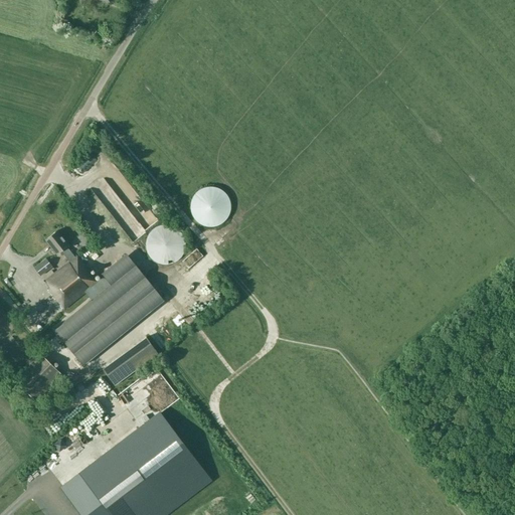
[(58,25),(64,27),(67,21),(61,18),(58,25)]
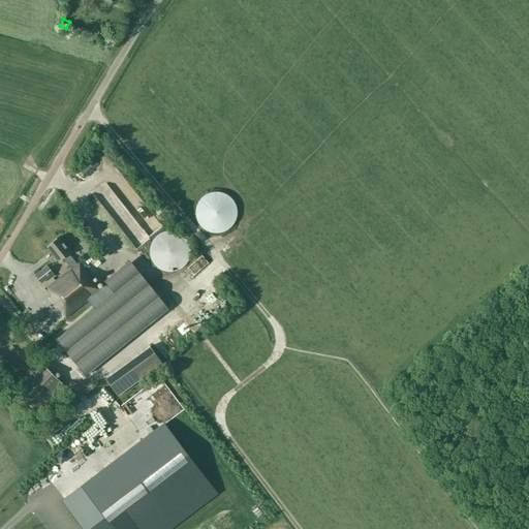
[(92,192),(103,205),(116,193),(103,181),(92,192)]
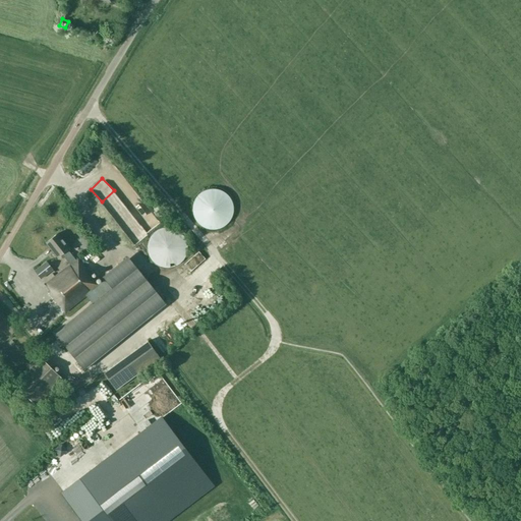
[(233,207),(232,205),(232,204),(231,203),(231,200),(230,199),(229,197),(227,196),(226,194),(223,192),(221,191),(219,190),(217,190),(215,190),(213,189),(209,190),(206,191),(204,192),(201,193),(199,194),(197,196),(195,198),(194,200),(193,203),(192,206),(192,208),(192,210),(192,211),(192,213),(192,214),(193,216),(193,218),(194,220),(195,221),(195,222),(196,223),(197,224),(199,226),(200,227),(201,228),(204,228),(205,229),(206,230),(208,230),(209,230),(211,231),(212,231),(214,231),(215,231),(217,230),(218,230),(220,229),(223,228),(224,227),(226,226),(227,225),(228,224),(229,223),(230,222),(230,220),(231,219),(232,217),(233,214),(233,211),(233,209),(233,207)]
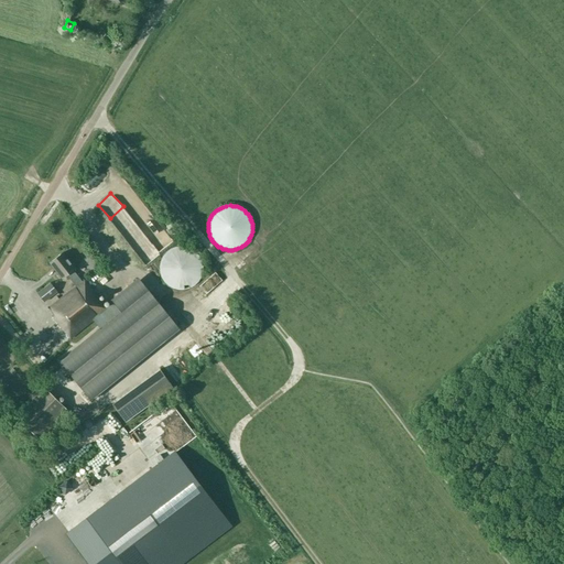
[(137,219),(145,231),(154,224),(145,212),(137,219)]
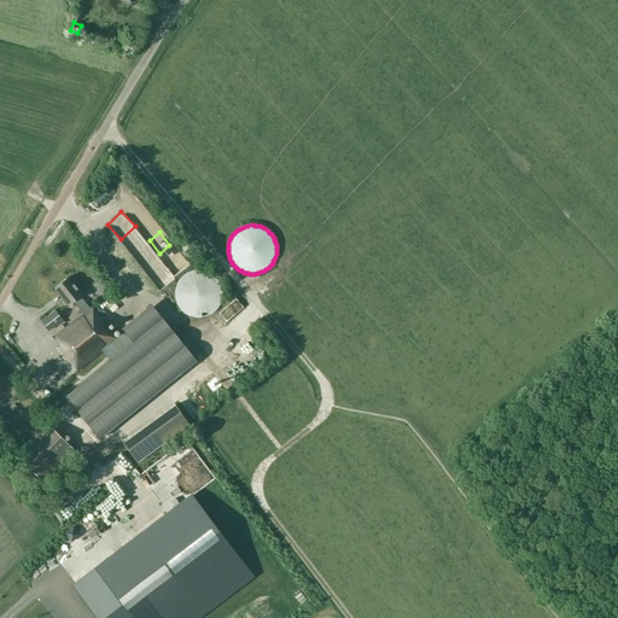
[(120,275),(129,286),(134,281),(124,270),(120,275)]
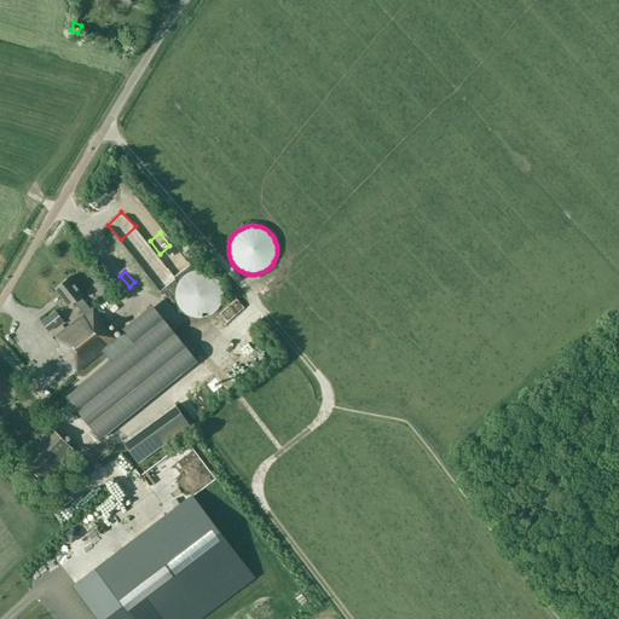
[(212,313),(214,312),(215,311),(217,310),(218,308),(219,307),(219,306),(220,304),(221,302),(221,300),(223,298),(223,295),(223,293),(223,291),(221,290),(221,288),(221,287),(220,285),(220,284),(219,282),(218,281),(218,279),(215,278),(214,276),(212,275),(210,273),(208,272),(206,272),(203,271),(202,271),(201,271),(197,271),(195,271),(192,271),(190,272),(189,272),(187,273),(185,275),(184,276),(183,277),(181,278),(179,281),(179,282),(178,283),(177,285),(177,287),(175,289),(175,290),(175,291),(175,294),(175,295),(175,296),(175,298),(175,300),(177,301),(177,304),(178,305),(179,306),(179,307),(181,310),(181,311),(183,312),(185,313),(186,313),(187,314),(190,316),(192,317),(194,317),(195,317),(197,318),(200,318),(202,317),(204,317),(206,317),(207,316),(209,316),(210,314),(212,313)]
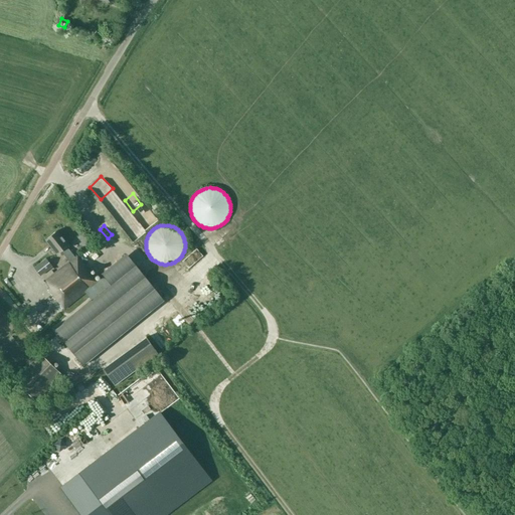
[(68,244),(57,230),(45,240),(56,254),(60,250),(68,262),(44,281),(49,288),(47,289),(63,309),(84,292),(91,300),(54,329),(82,365),(163,300),(126,252),(101,274),(104,277),(97,282),(76,254),(74,256),(66,246),(68,244)]
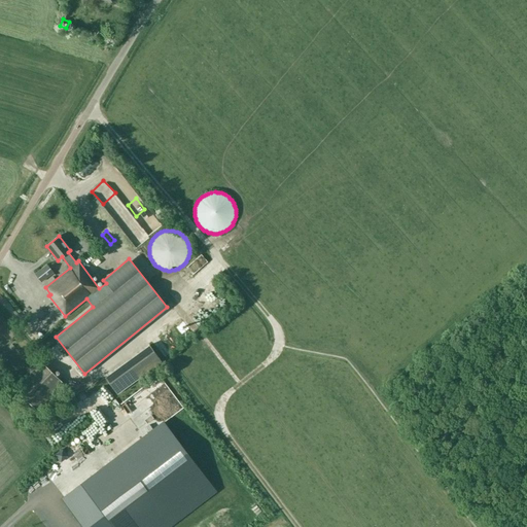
[(46,265),(35,274),(41,282),(53,273),(46,265)]
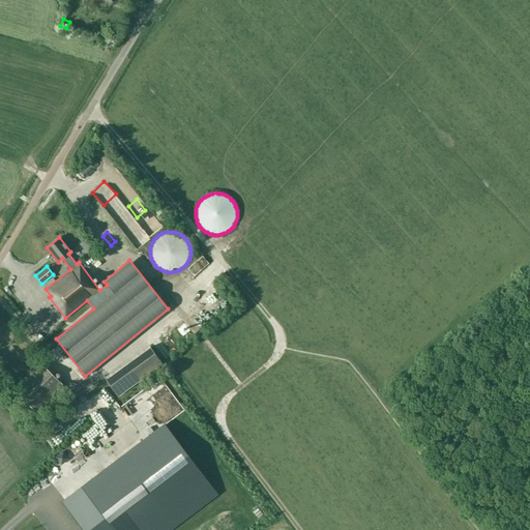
[(181,345),(193,339),(186,329),(176,335),(181,345)]
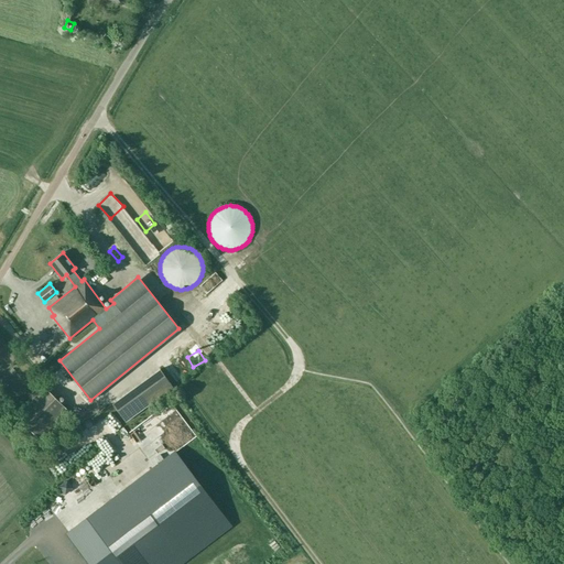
[(160,369),(111,404),(125,422),(172,387),(160,369)]
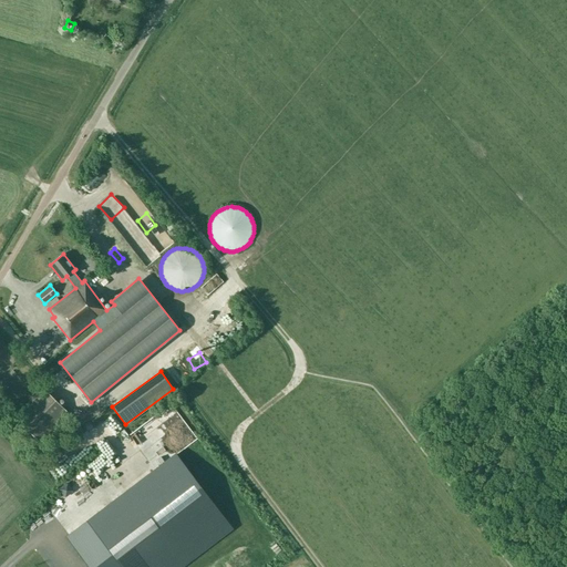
[(38,442),(66,412),(42,388),(13,416),(38,442)]
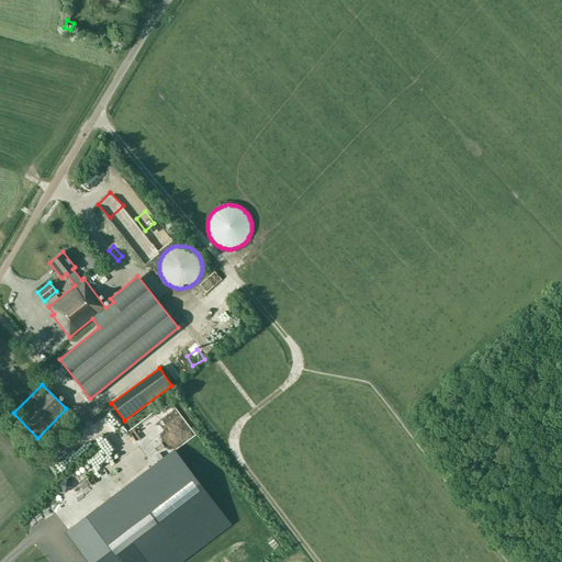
[(141,425),(157,450),(194,426),(178,401),(141,425)]
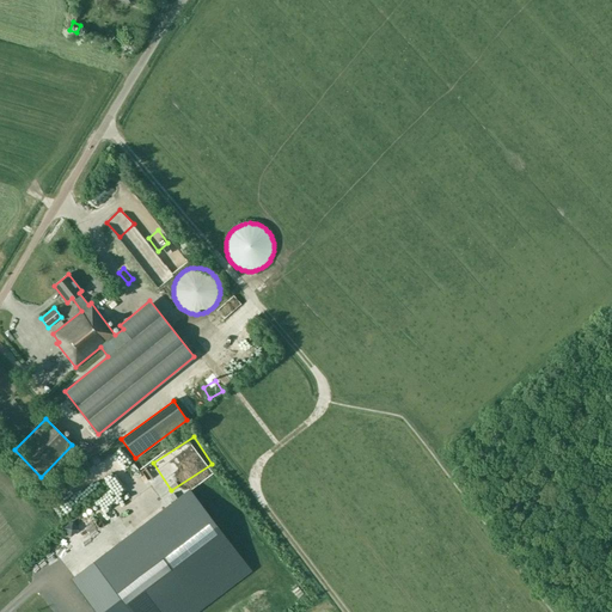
[(66,494),(46,505),(53,516),(87,497),(78,481),(63,489),(66,494)]
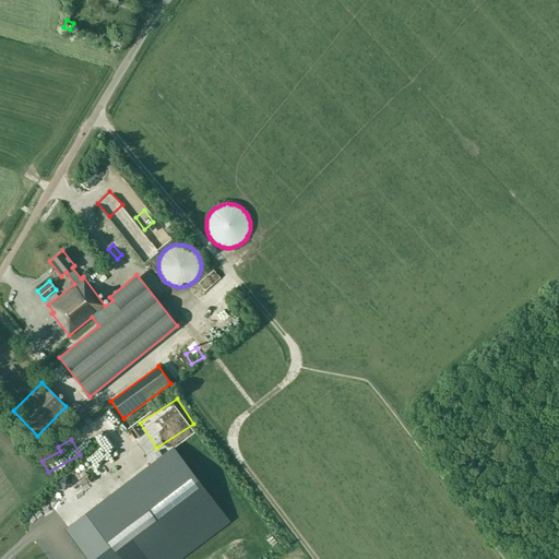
[(98,558),(177,558),(227,521),(171,448),(72,524),(98,558)]
